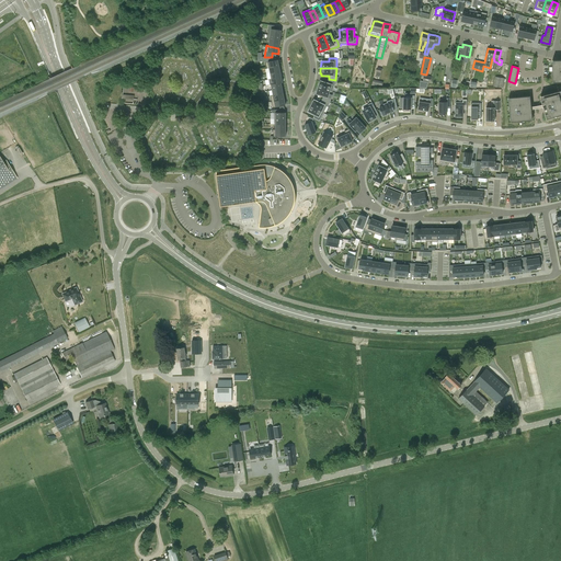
[(493,86),(503,88),(505,79),(495,77),(493,86)]
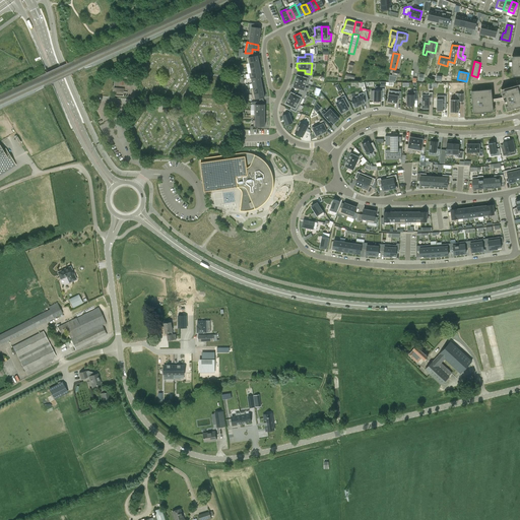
[(295,80),(306,84),(308,85),(311,74),(305,73),(304,76),(297,74),(297,76),(296,76),(295,80)]
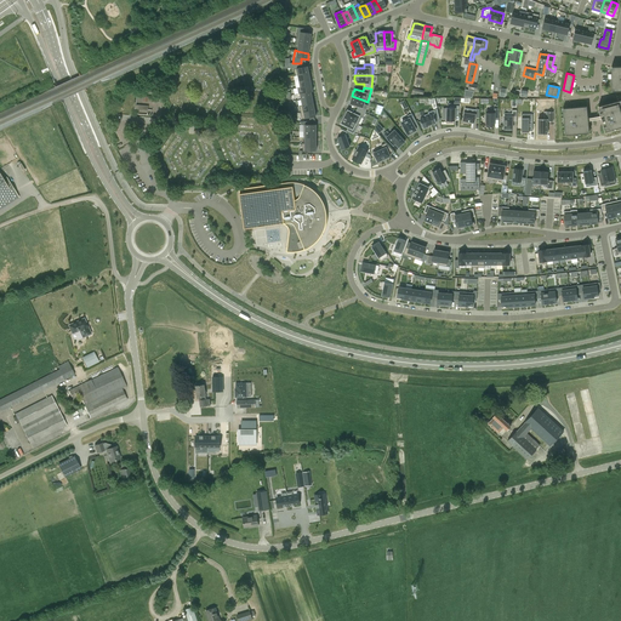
[(365,101),(352,96),(349,102),(351,102),(349,104),(358,107),(357,110),(365,113),(368,106),(365,104),(365,101)]
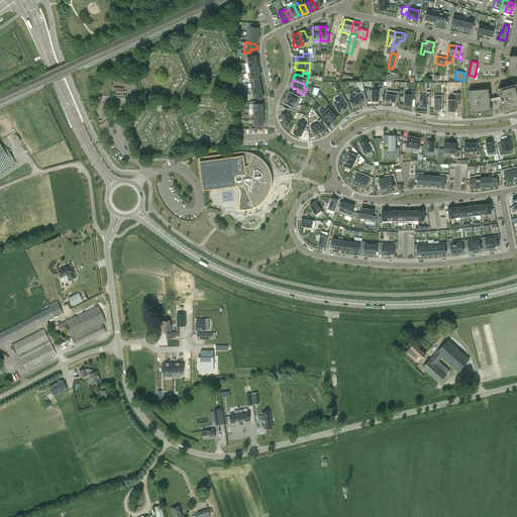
[(502,103),(503,108),(503,109),(508,108),(508,109),(509,109),(516,107),(516,86),(513,87),(513,86),(512,86),(512,85),(503,88),(502,88),(503,90),(499,91),(499,92),(500,97),(503,96),(504,98),(501,98),(501,101),(505,100),(505,102),(502,103)]
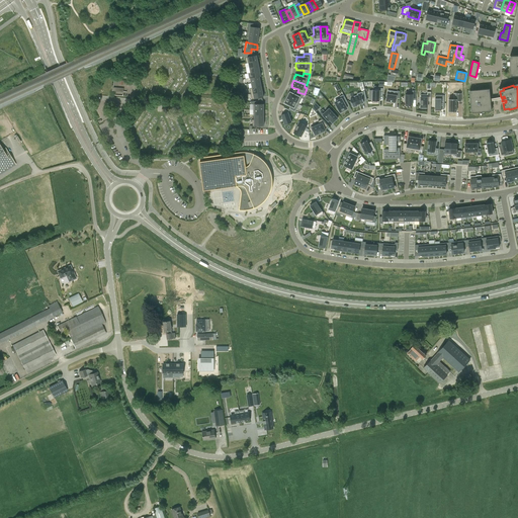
[(372,90),(371,90),(371,94),(372,94),(372,100),(373,100),(373,102),(377,102),(377,101),(379,101),(379,95),(382,95),(382,88),(379,88),(379,90),(372,90)]
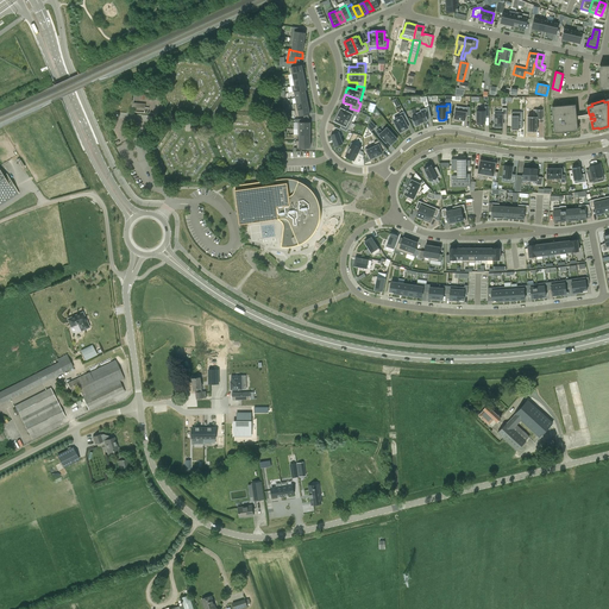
[(576,105),(552,107),(552,113),(552,115),(554,133),(564,132),(571,131),(578,131),(577,121),(572,121),(572,114),(576,114),(577,114),(576,105)]
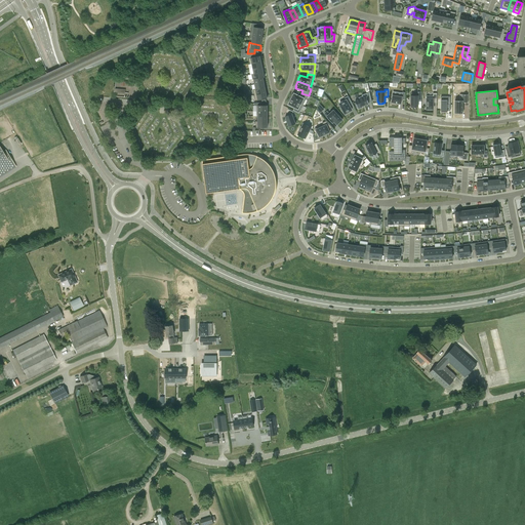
[(307,99),(309,95),(301,93),(300,95),(293,92),(292,94),(290,98),(304,105),(306,99),(307,99)]
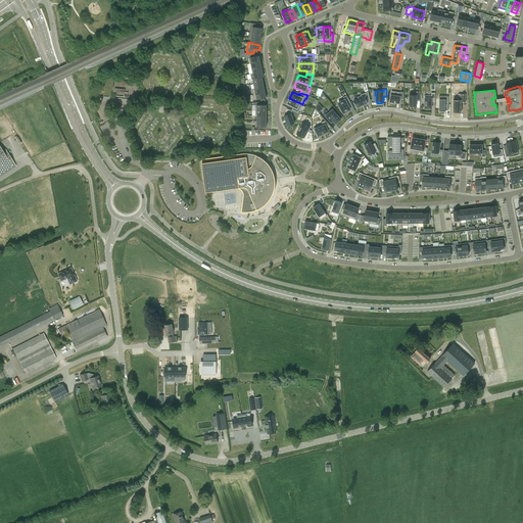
[(370,100),(368,92),(361,94),(361,96),(358,97),(358,99),(353,100),(354,103),(353,103),(355,107),(357,107),(357,108),(362,106),(361,105),(368,103),(367,101),(370,100)]
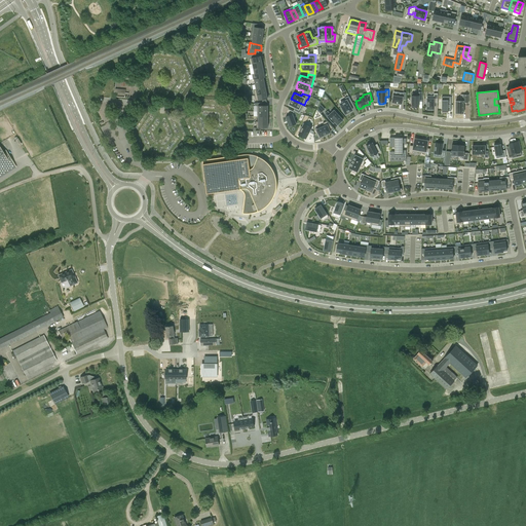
[(396,103),(402,104),(403,100),(406,100),(406,92),(403,92),(403,96),(398,95),(398,97),(393,96),(392,103),(392,104),(396,104),(396,103)]
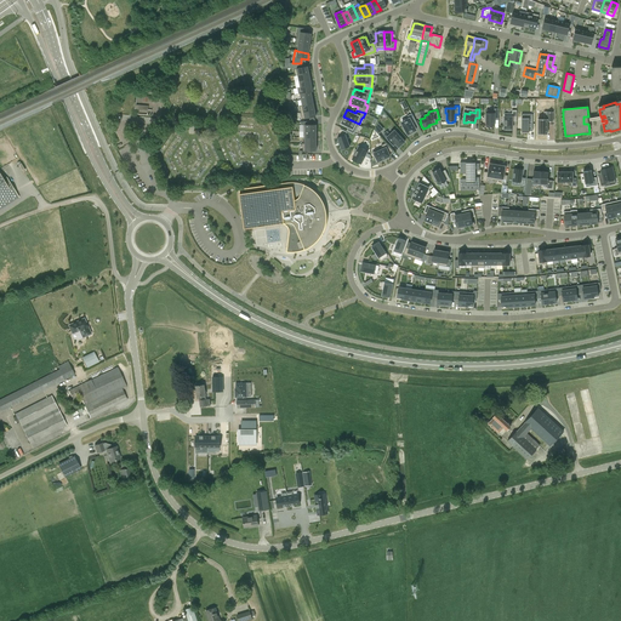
[(494,118),(499,118),(499,109),(494,109),(494,110),(486,110),(486,117),(485,117),(485,121),(486,121),(486,126),(494,126),(494,118)]
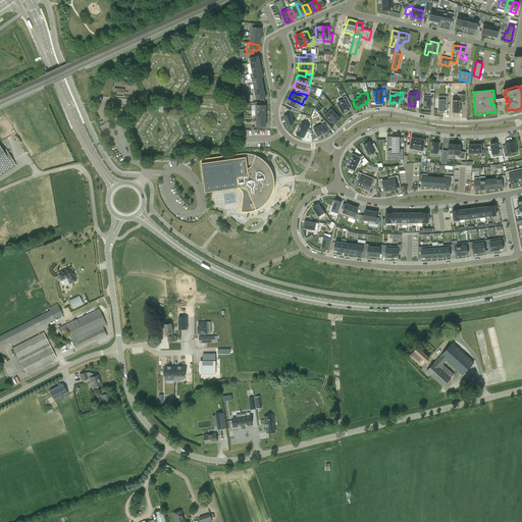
[(429,108),(430,108),(430,100),(434,100),(434,93),(430,93),(430,96),(424,95),(424,99),(423,99),(423,104),(424,104),(424,108),(425,108),(425,109),(429,109),(429,108)]
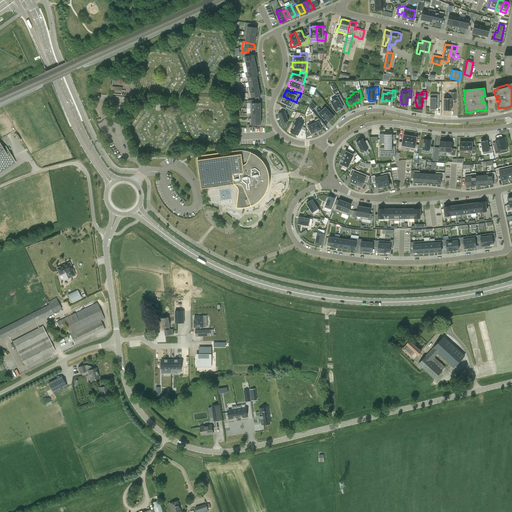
[(444,98),(444,110),(451,110),(451,100),(456,100),(456,92),(449,92),(449,98),(444,98)]
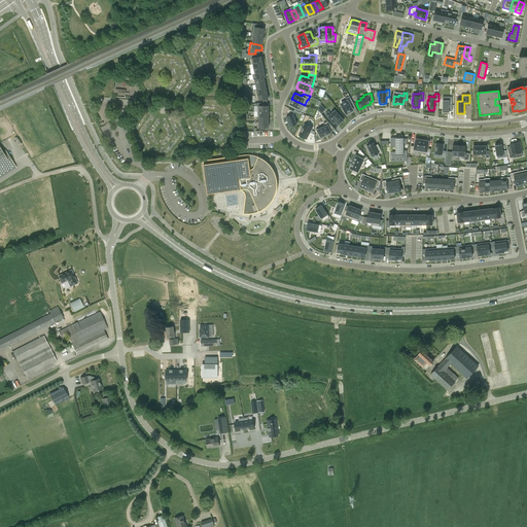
[(347,101),(341,104),(343,108),(342,109),(344,112),(345,112),(347,115),(351,113),(350,112),(353,110),(351,107),(354,105),(350,97),(346,99),(347,101)]
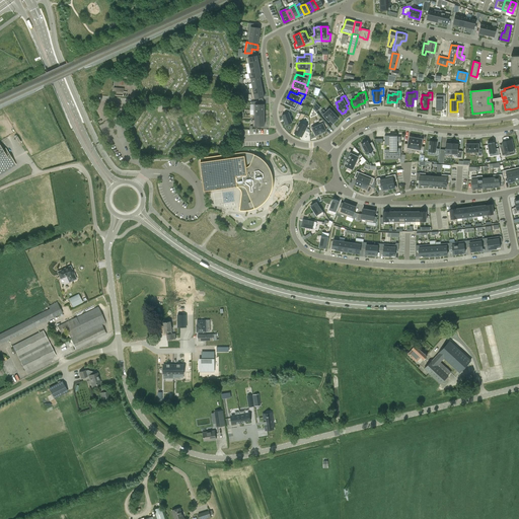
[(436,99),(436,112),(442,112),(442,109),(442,108),(445,108),(445,95),(442,95),(442,99),(436,99)]
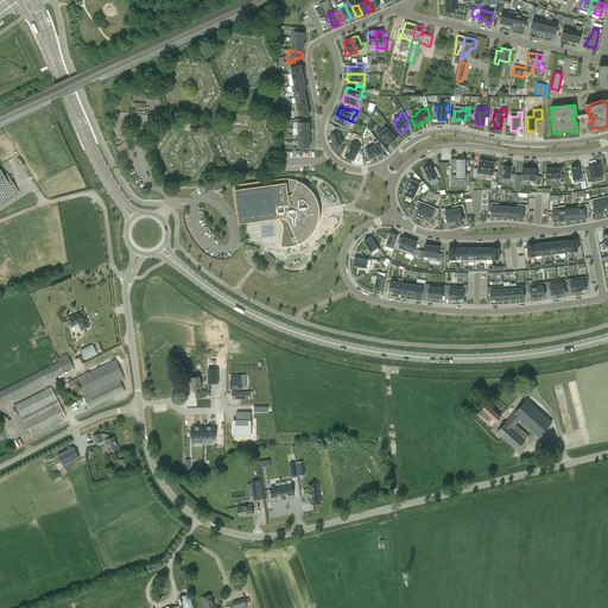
[(340,128),(346,131),(352,121),(336,114),(334,119),(334,121),(341,125),(340,128)]
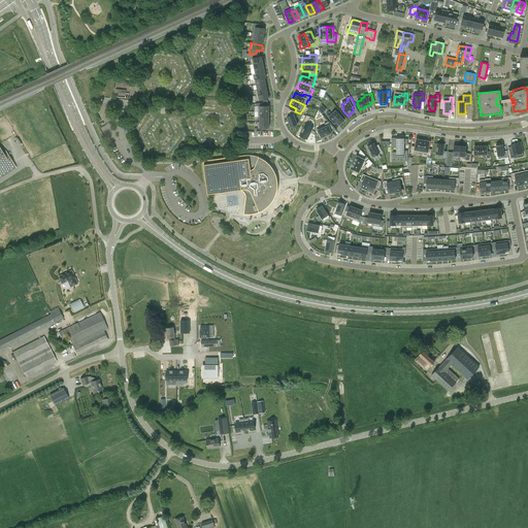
[(259,111),(269,111),(269,106),(264,106),(264,103),(256,104),(256,106),(259,106),(259,111)]
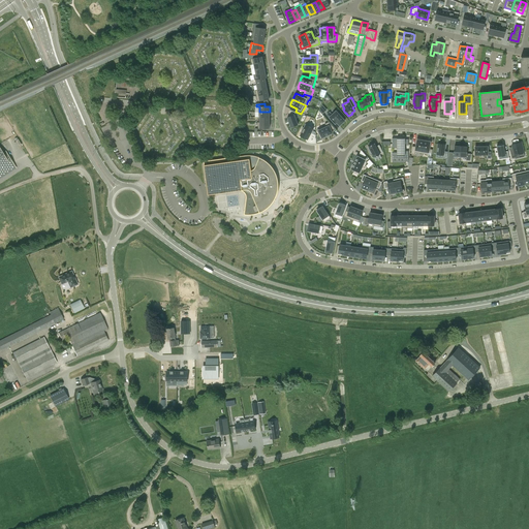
[(290,116),(287,117),(291,127),(298,125),(293,114),(296,113),(290,110),(288,113),(290,116)]
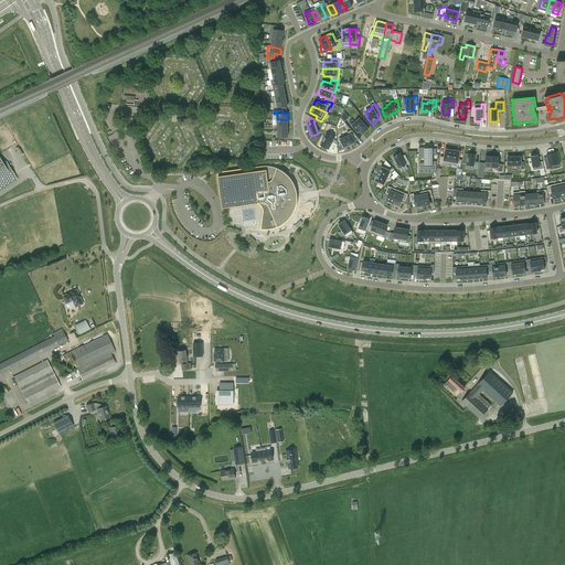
[(352,125),(358,132),(360,130),(363,135),(369,129),(365,126),(366,125),(363,121),(362,123),(359,118),(352,125)]
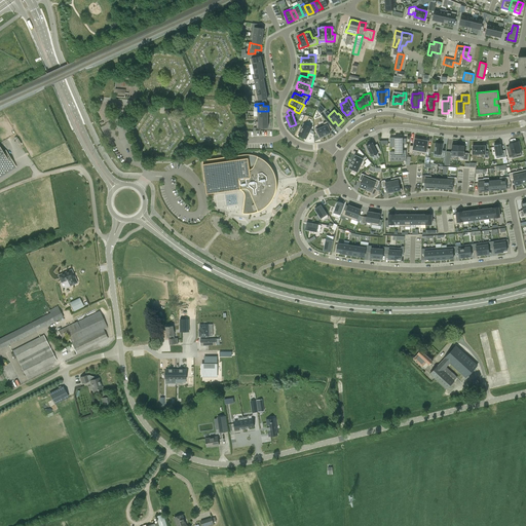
[(320,128),(320,127),(315,129),(317,134),(318,133),(321,137),(331,133),(329,129),(333,127),(327,121),(324,123),(325,126),(320,128)]
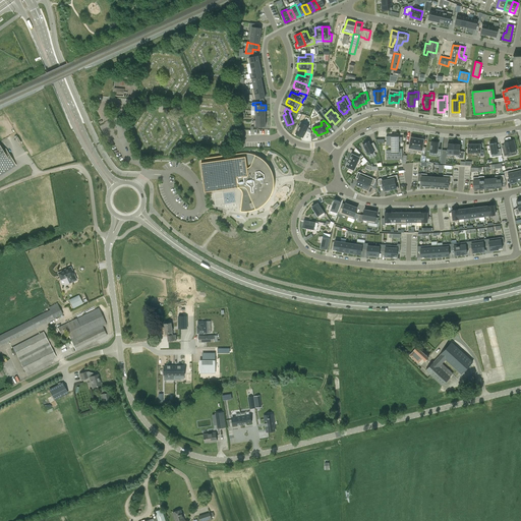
[(297,130),(295,133),(303,137),(308,127),(301,123),(299,126),(298,125),(296,129),(297,130)]
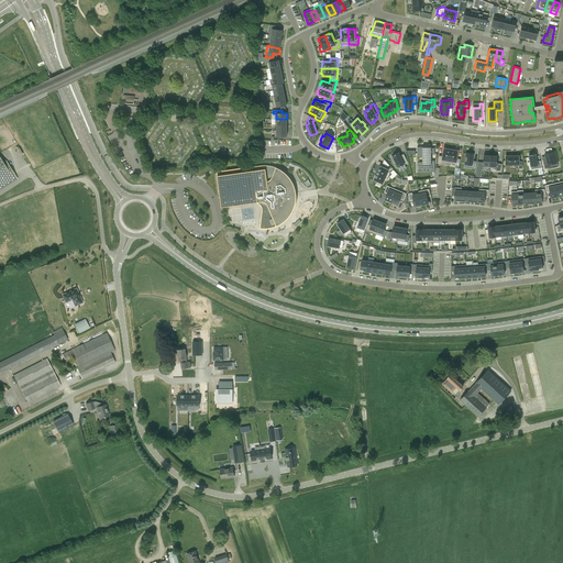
[(417,162),(417,168),(423,168),(423,167),(430,167),(430,172),(434,172),(434,161),(431,161),(431,154),(434,154),(434,148),(431,148),(431,147),(428,147),(426,147),(417,147),(417,157),(422,157),(422,162),(417,162)]
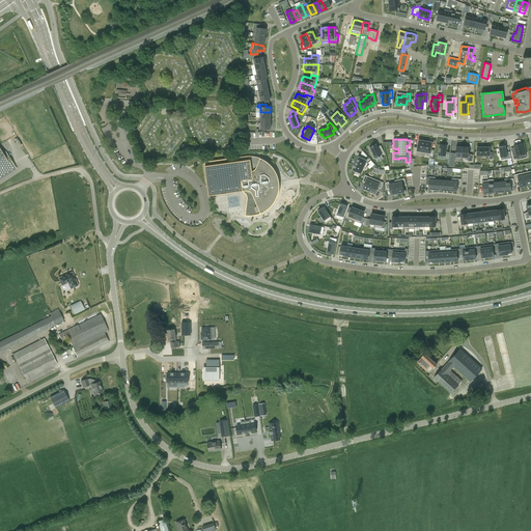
[(414,146),(413,154),(417,155),(417,152),(423,154),(425,141),(424,141),(424,140),(420,139),(420,140),(419,140),(417,147),(414,146)]
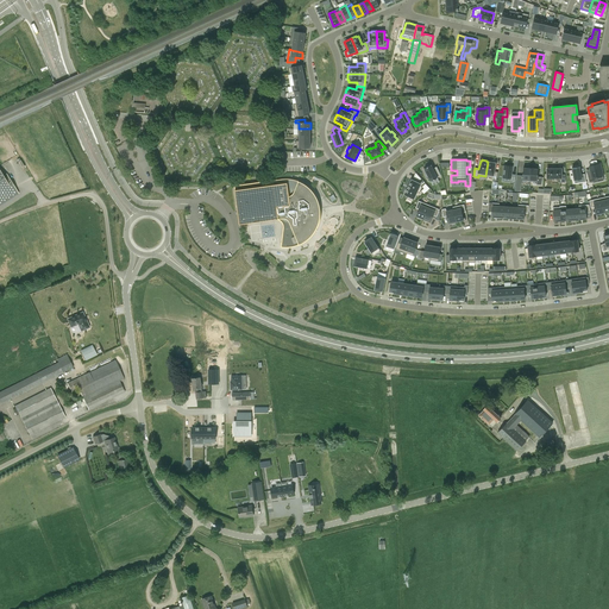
[(488,162),(485,176),(493,177),(493,180),(496,181),(498,173),(494,171),(495,163),(494,163),(494,162),(489,161),(489,162),(488,162)]
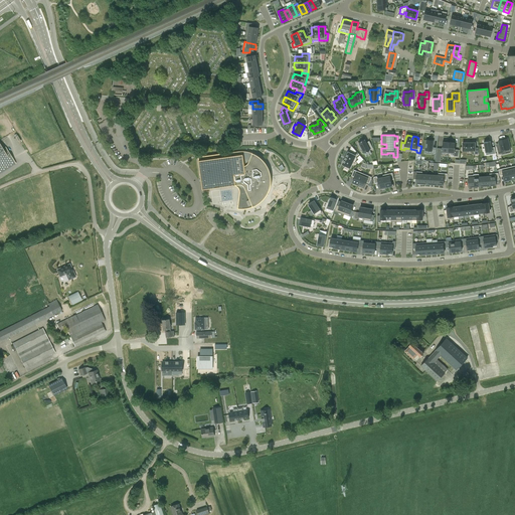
[(426,140),(424,150),(432,151),(432,154),(435,154),(436,148),(433,147),(434,141),(433,141),(433,140),(427,139),(427,140),(426,140)]
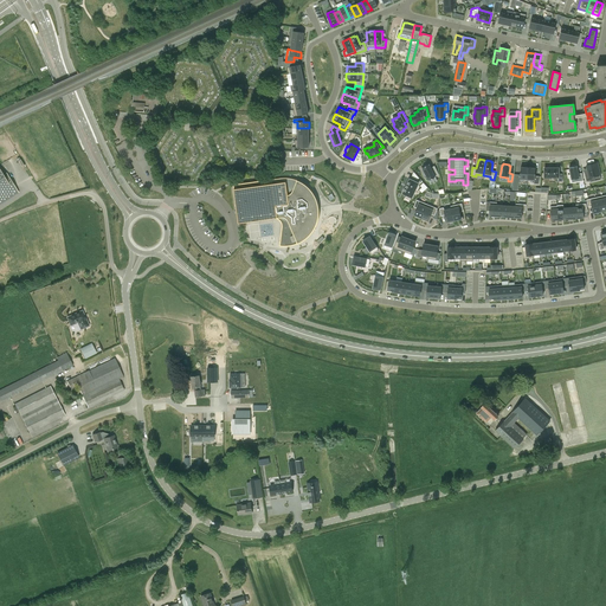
[(598,163),(586,166),(588,173),(585,173),(586,182),(591,181),(591,182),(595,181),(594,175),(600,174),(598,163)]
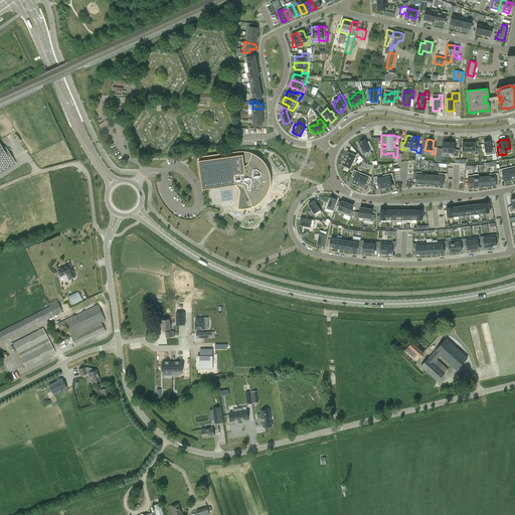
[(373,149),(369,141),(366,143),(364,140),(362,141),(362,140),(360,141),(360,142),(358,143),(359,144),(358,144),(361,150),(362,149),(364,153),(373,149)]
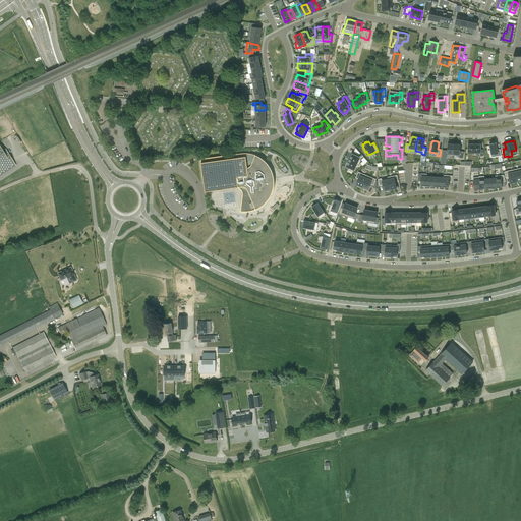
[(496,142),(489,143),(491,155),(498,154),(498,156),(501,156),(500,149),(497,150),(496,142)]
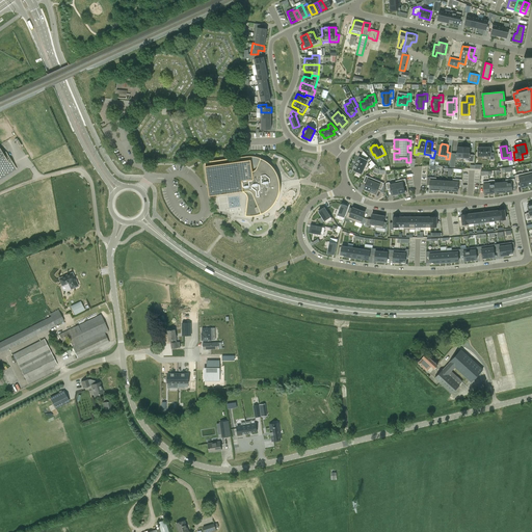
[(463,147),(462,159),(469,159),(469,161),(473,162),(473,155),(470,155),(470,148),(467,148),(467,147),(463,147)]
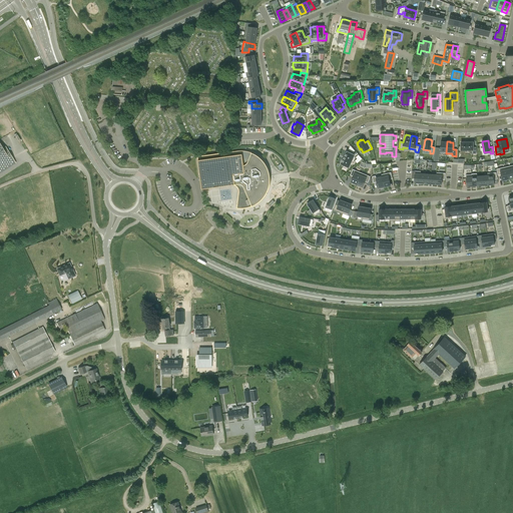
[(473,142),(461,142),(461,150),(473,150),(473,154),(476,153),(476,147),(473,147),(473,142)]
